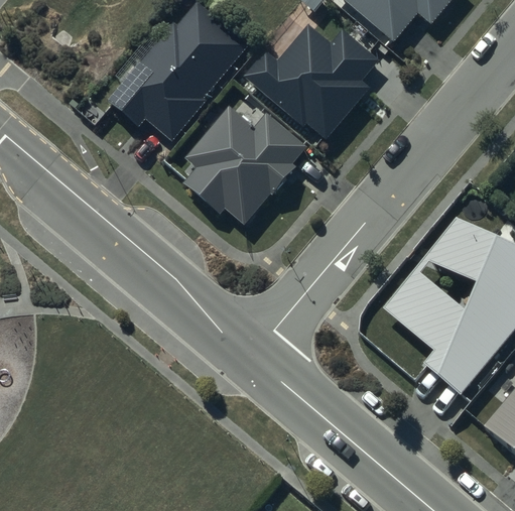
[(251,43),(201,0),(199,0),(179,23),(177,21),(111,98),(141,124),(147,117),(173,139),(209,99),(206,96),(251,43)]
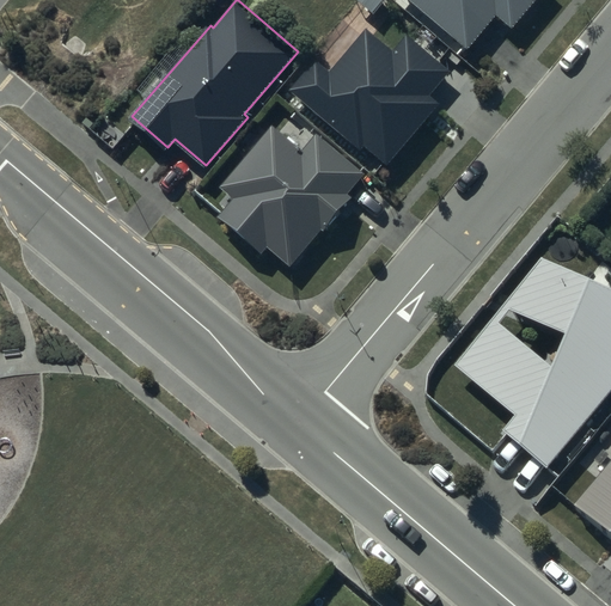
[(417,0),(470,43),(496,11),(511,23),(530,0),(417,0)]
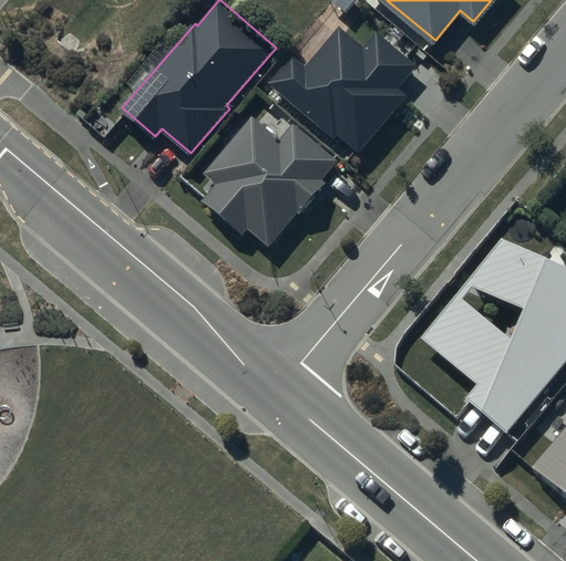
[(362,41),(340,23),(306,64),(291,52),(269,79),(358,152),(408,91),(399,83),(419,60),(377,24),(362,41)]
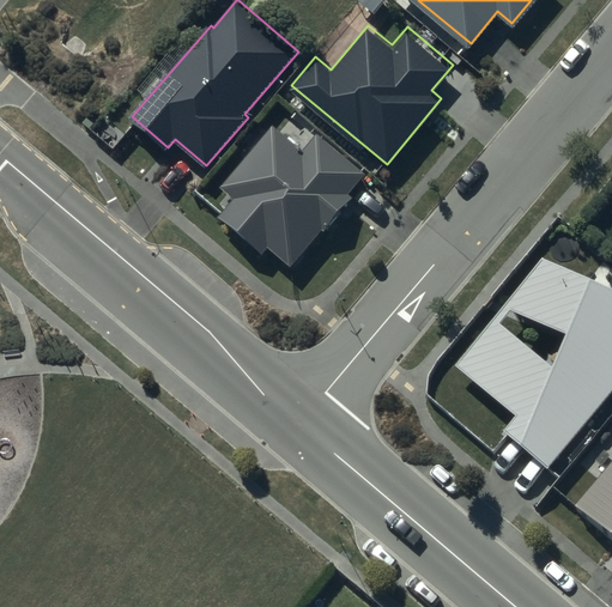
[(369,171),(320,131),(306,149),(276,123),(224,186),(238,196),(223,216),(266,252),(272,244),(297,265),(328,226),(329,229),(357,196),(352,192),(369,171)]
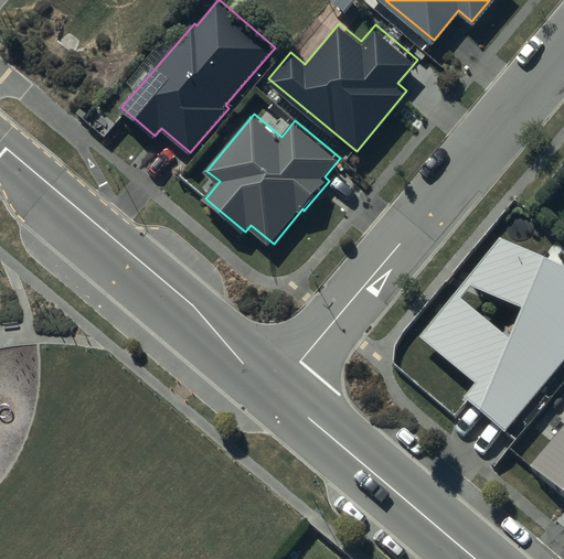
[(563,266),(500,236),(417,335),(476,384),(464,398),(504,433),(563,361),(563,266)]
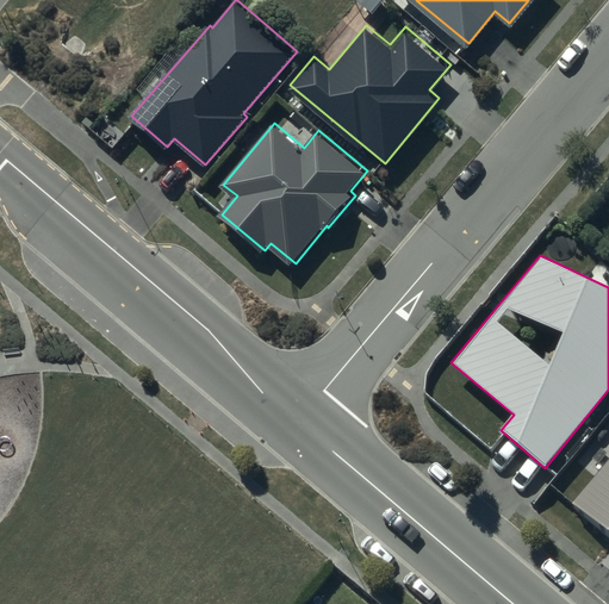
[(608,455),(571,502),(608,533),(608,455)]
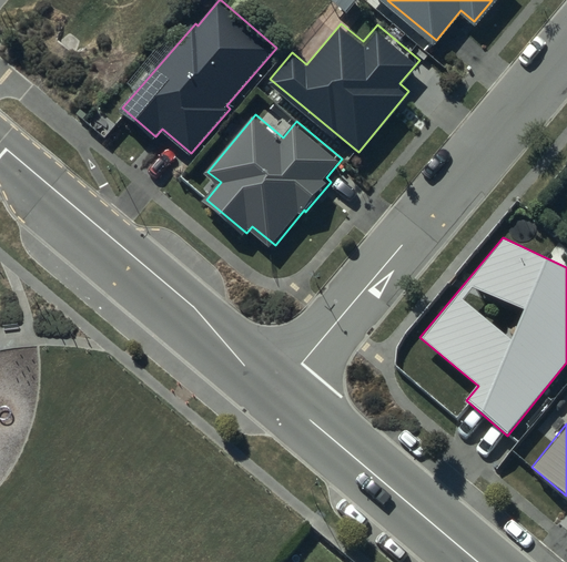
All buildings are outlined.
